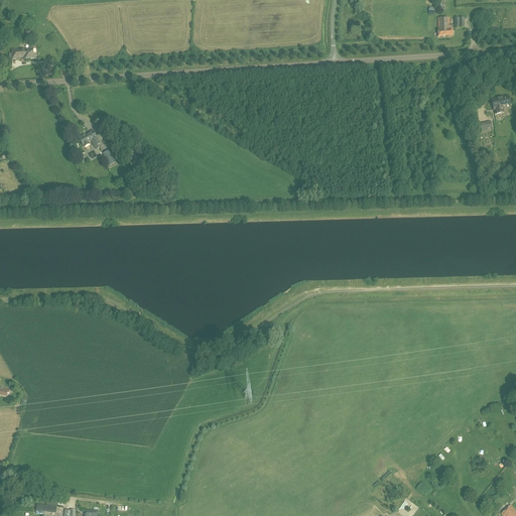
[(436,0),(437,10),(444,10),(444,0),(436,0)]
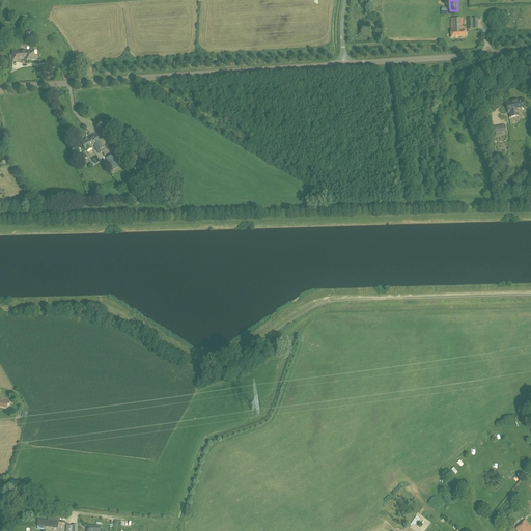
[(450,31),(451,38),(466,37),(465,31),(464,31),(463,26),(463,19),(450,19),(451,31),(450,31)]
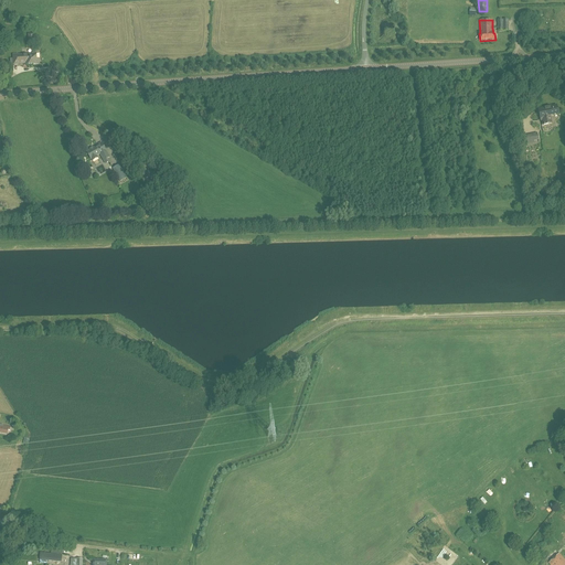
[(498,20),(498,31),(509,31),(509,20),(498,20)]
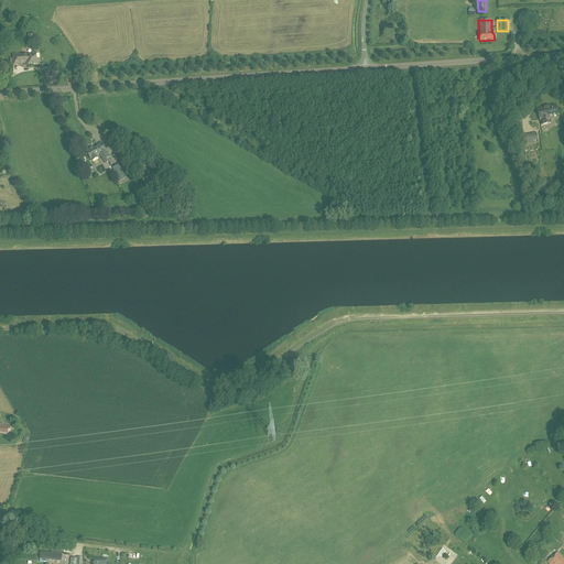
[(24,64),(24,65),(40,64),(39,60),(36,60),(36,53),(33,54),(18,55),(18,54),(13,55),(13,58),(10,58),(10,64),(13,64),(13,65),(24,64)]
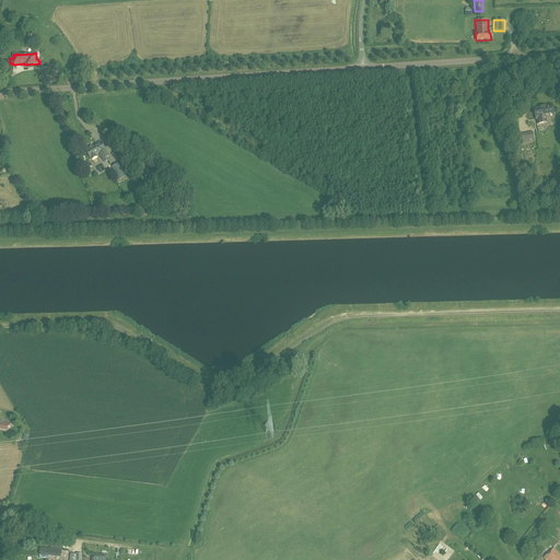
[(537,119),(538,124),(546,123),(545,115),(552,113),(551,105),(534,108),(536,119),(537,119)]
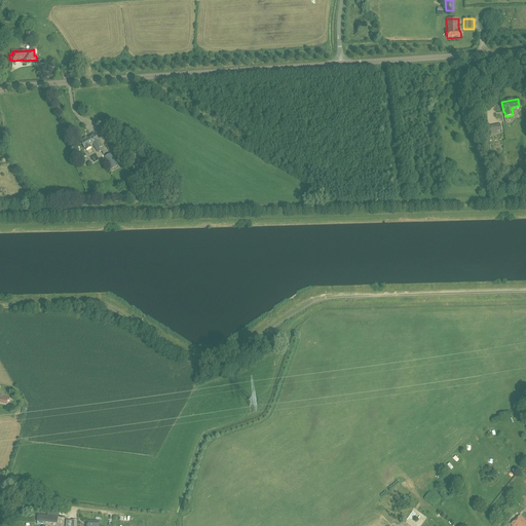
[(490,134),(501,132),(501,128),(500,125),(489,127),(490,129),(488,129),(489,134),(490,134)]
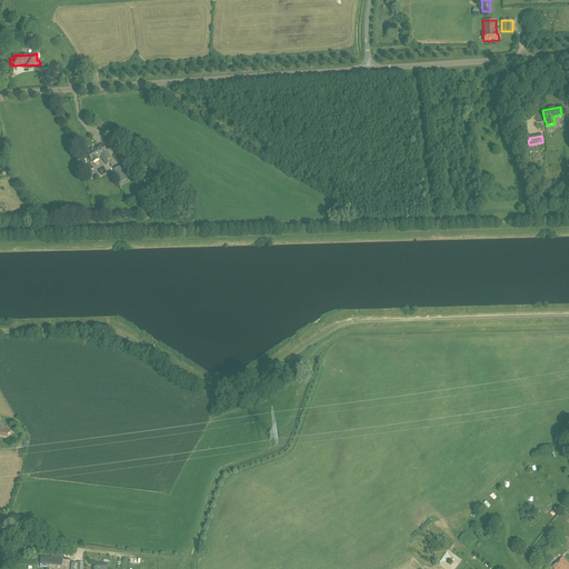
[(91,160),(92,162),(99,159),(98,157),(100,156),(105,162),(110,159),(102,143),(98,147),(87,153),(91,160)]
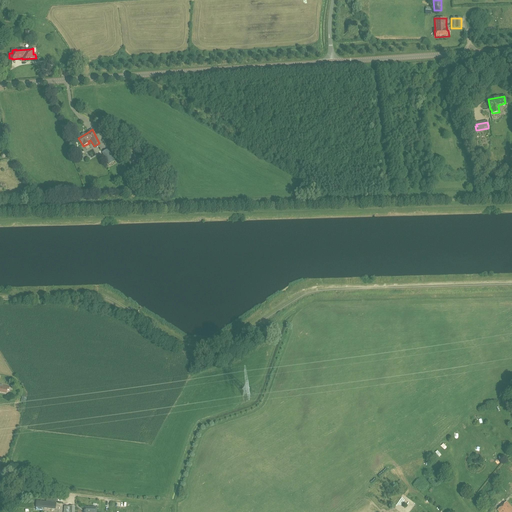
[(102,153),(109,165),(115,161),(108,149),(102,153)]
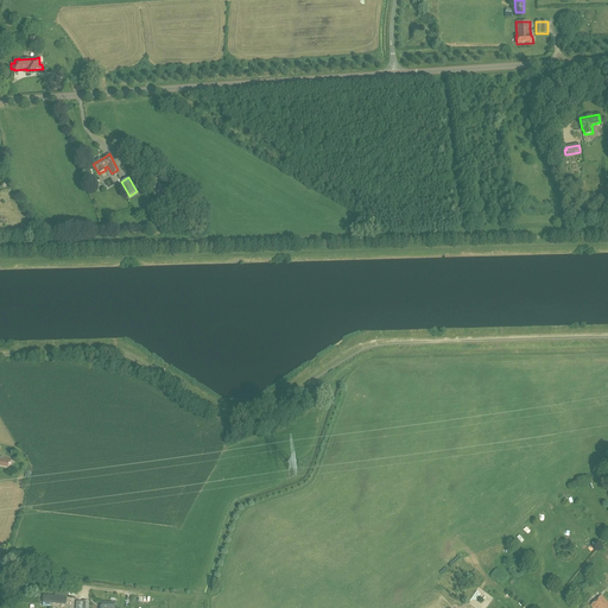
[(11,463),(11,460),(0,456),(0,464),(7,467),(8,462),(11,463)]
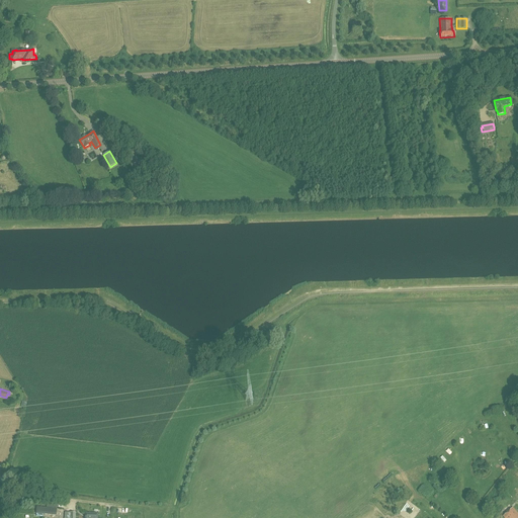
[(35,514),(56,516),(57,508),(36,507),(35,514)]
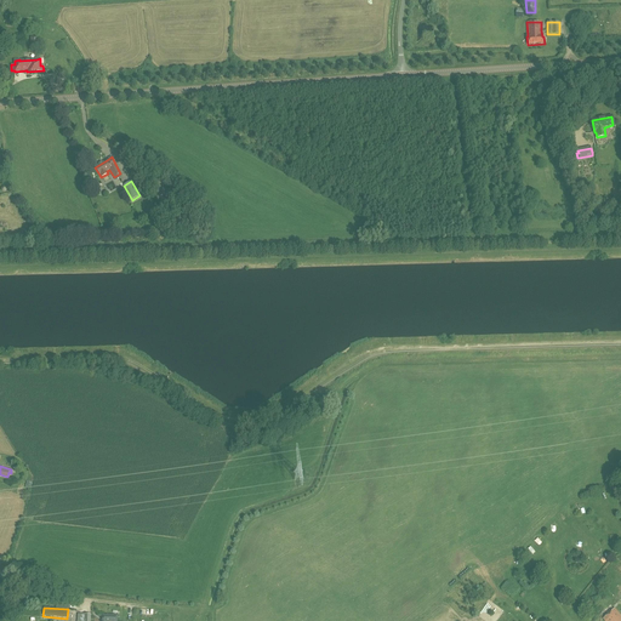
[(603,619),(604,620),(620,620),(620,615),(615,608),(603,619)]
